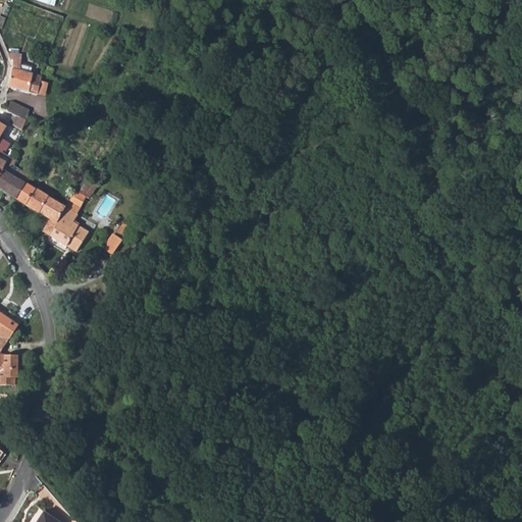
[(11,54),(8,54),(11,61),(13,61),(12,68),(8,88),(38,95),(41,82),(42,77),(39,76),(31,74),(20,71),(21,65),(21,55),(20,55),(19,49),(11,49),(11,54)]
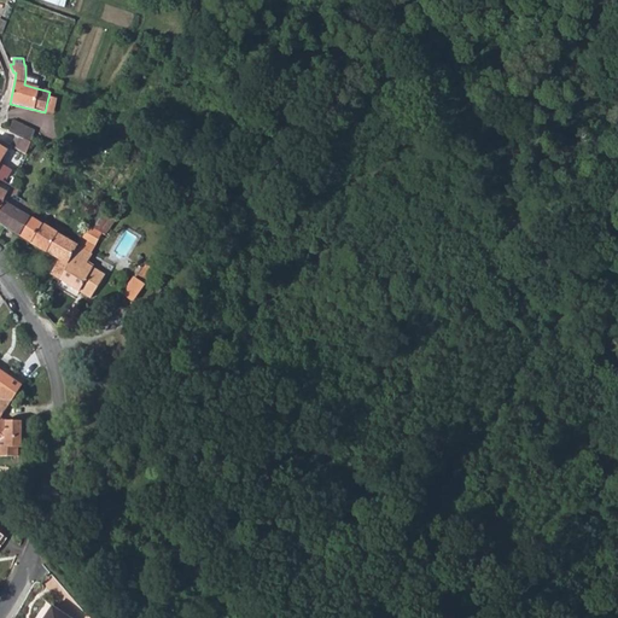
[(38,81),(25,77),(24,85),(36,88),(38,81)]
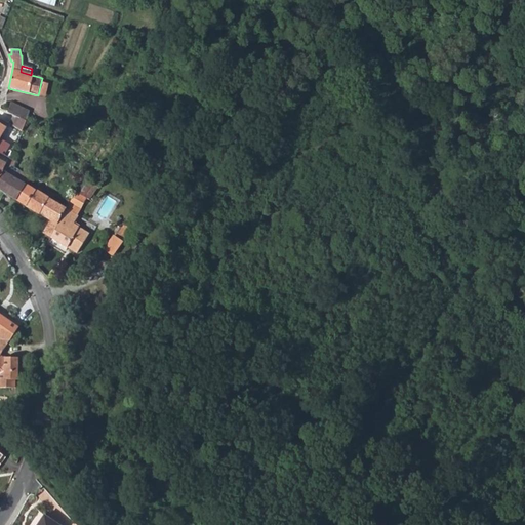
[(48,84),(41,82),(38,95),(45,97),(48,84)]
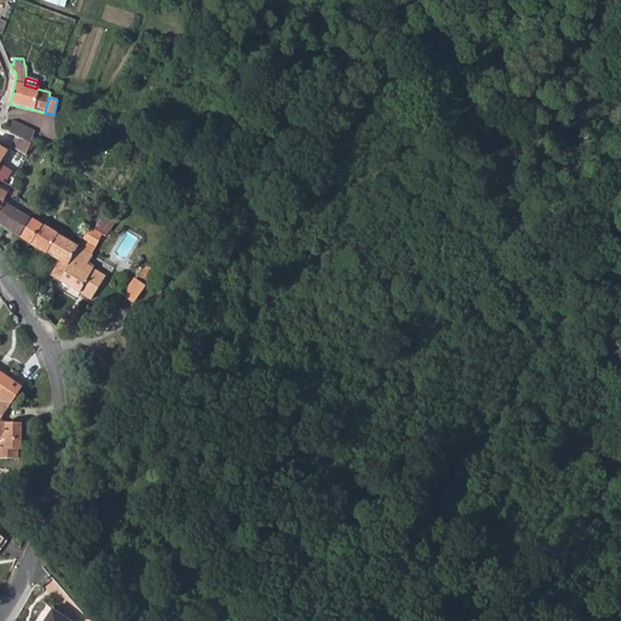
[(13,121),(10,134),(32,143),(33,141),(35,134),(13,121)]
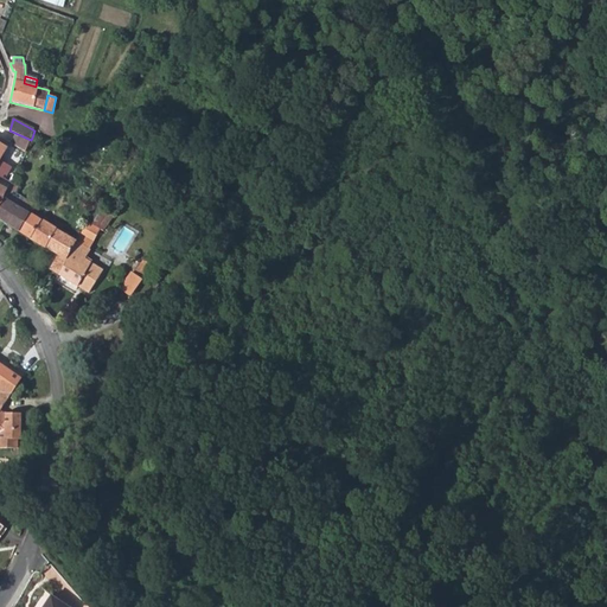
[(7,133),(0,129),(0,138),(26,152),(31,140),(10,131),(8,129),(7,133)]
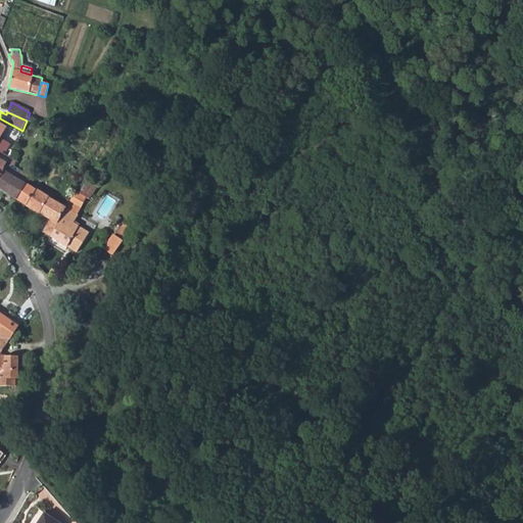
[(0,194),(2,192),(15,199),(26,185),(25,185),(30,177),(26,175),(25,175),(19,181),(9,175),(17,161),(10,157),(10,158),(7,163),(0,175),(0,194)]
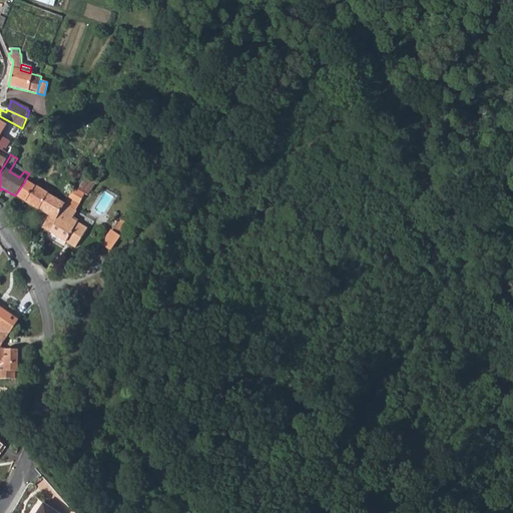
[(48,195),(25,181),(15,195),(39,210),(48,195)]
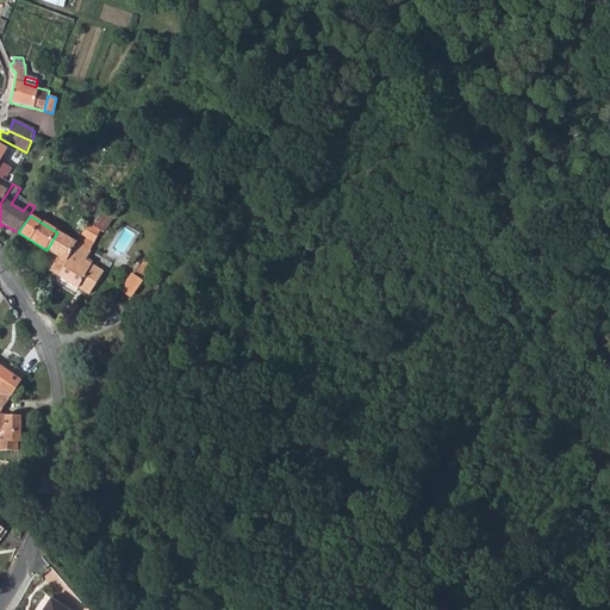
[(99,216),(92,225),(101,231),(104,232),(111,223),(99,216)]
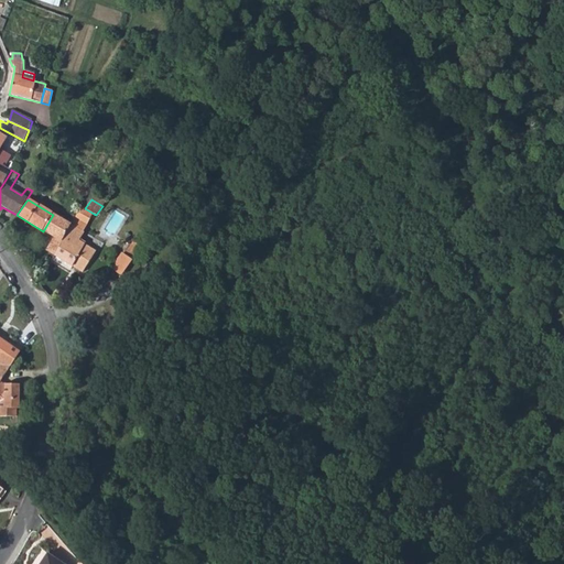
[(82,206),(72,226),(82,230),(85,225),(87,226),(94,214),(85,208),(82,206)]
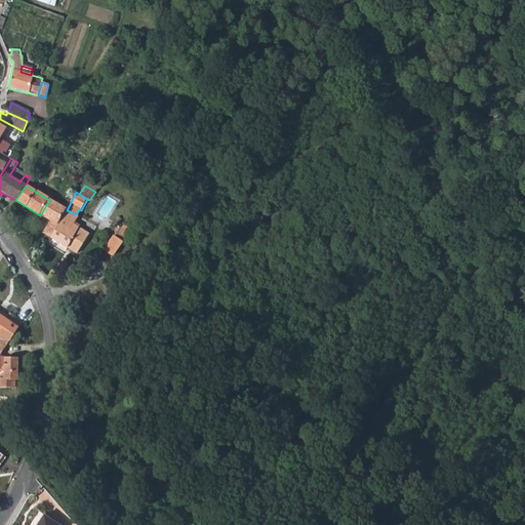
[(40,215),(46,218),(55,203),(49,200),(40,215)]
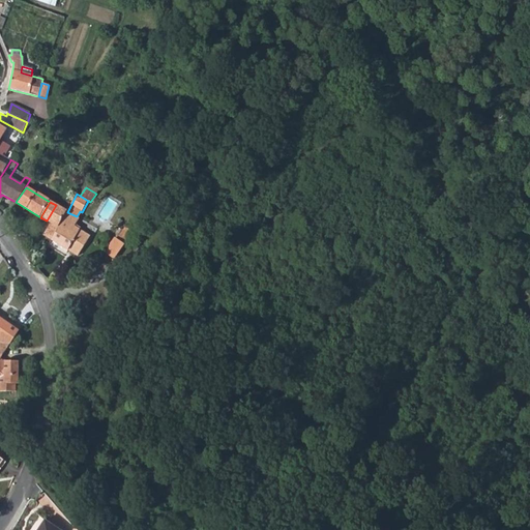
[(41,234),(51,240),(67,212),(56,205),(47,221),(49,222),(41,234)]
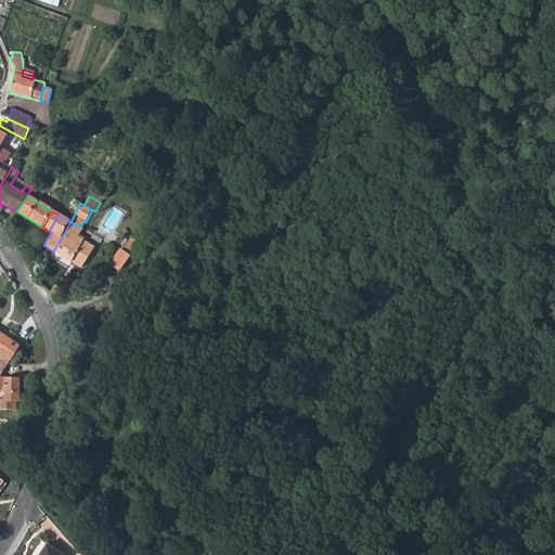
[(85,230),(80,227),(71,222),(53,252),(81,268),(94,247),(79,239),(85,230)]
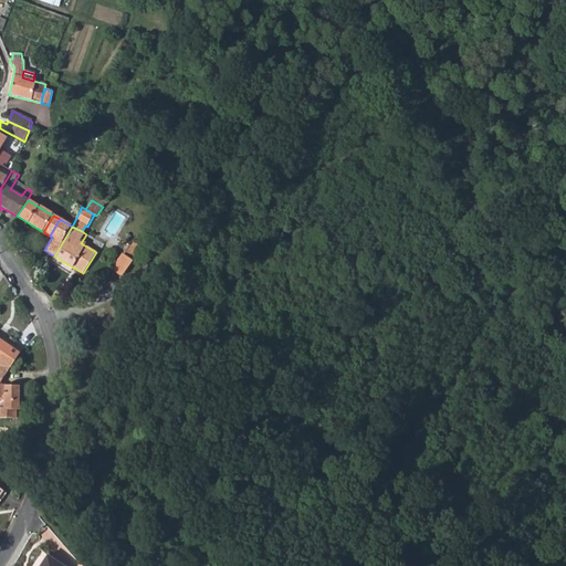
[(124,275),(135,260),(124,252),(113,268),(124,275)]
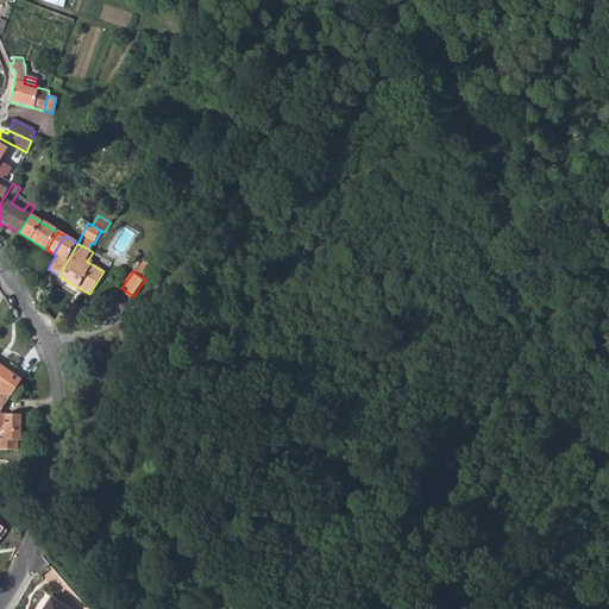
[(0,412),(20,380),(0,364),(0,412)]
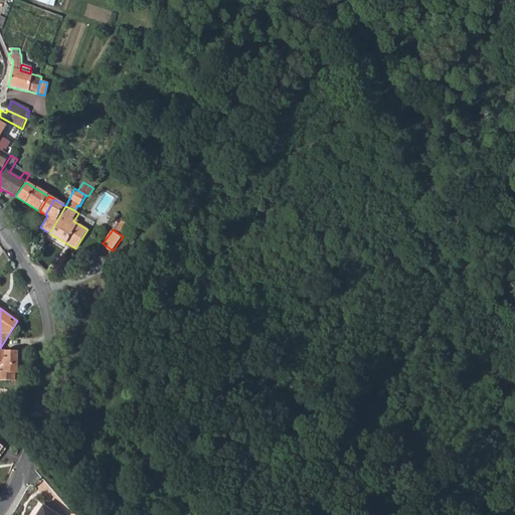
[(4,351),(0,348),(0,379),(14,380),(15,370),(17,370),(16,360),(18,360),(18,351),(4,351)]
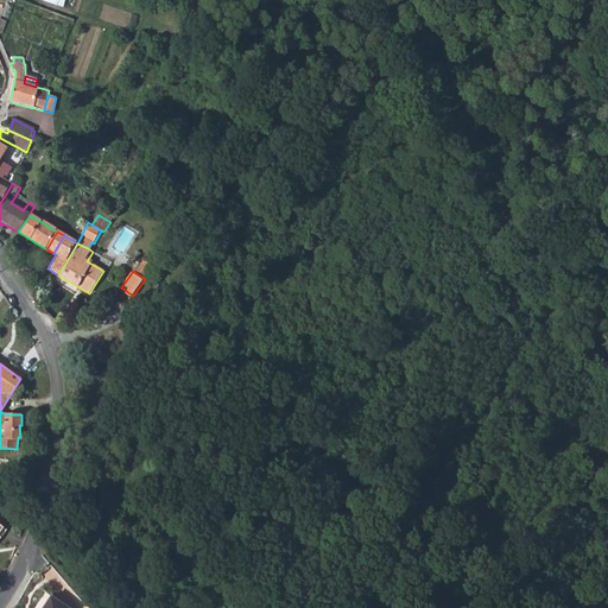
[(65,607),(50,597),(43,607),(65,607)]
